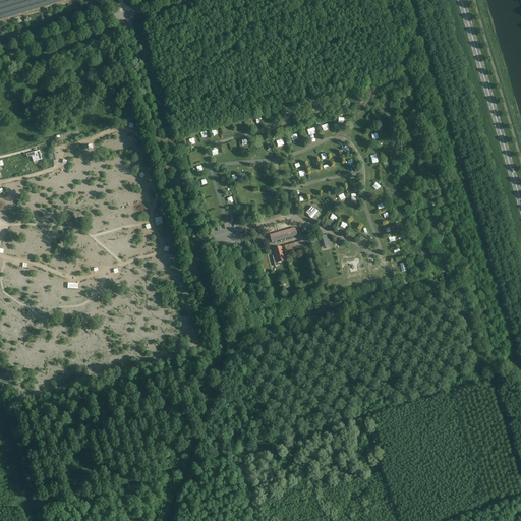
[(341,129),(337,129),(337,133),(344,133),(345,122),(341,122),(341,129)]
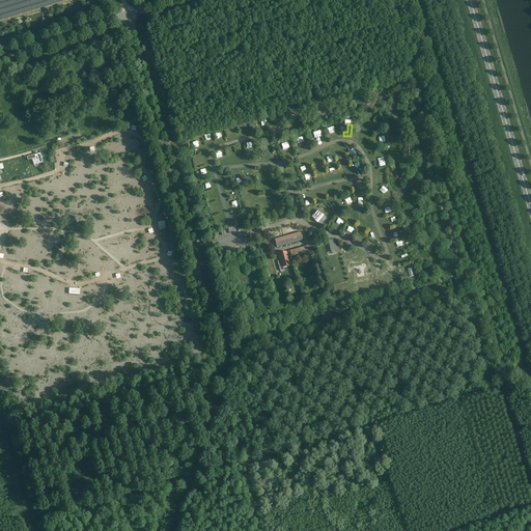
[(320,225),(327,218),(317,211),(311,218),(320,225)]
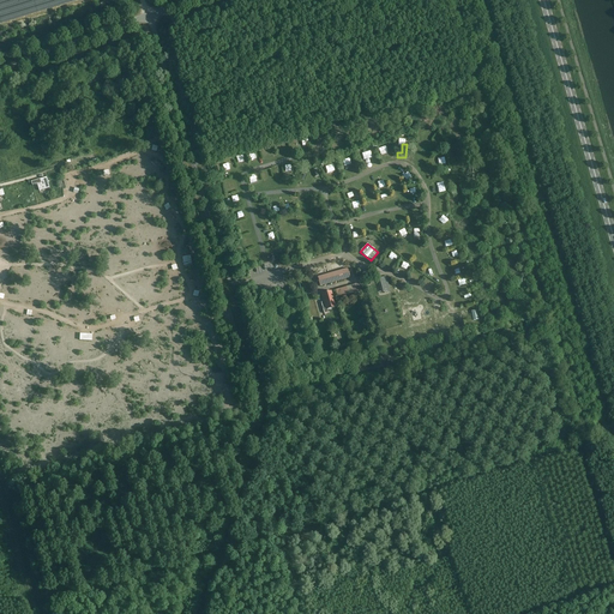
[(319,280),(320,286),(349,277),(347,269),(325,276),(325,277),(319,280)]
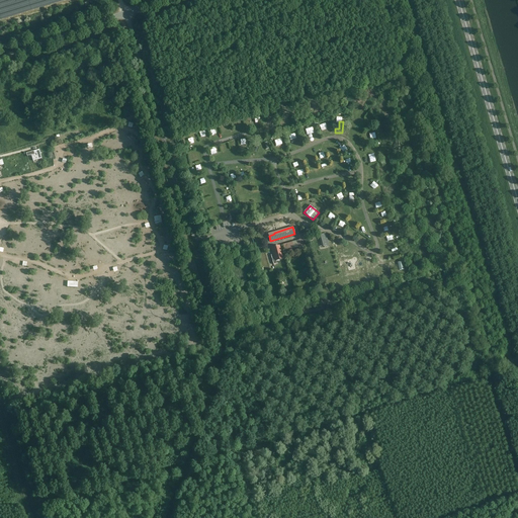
[(291,242),(283,245),(285,251),(293,248),(291,242)]
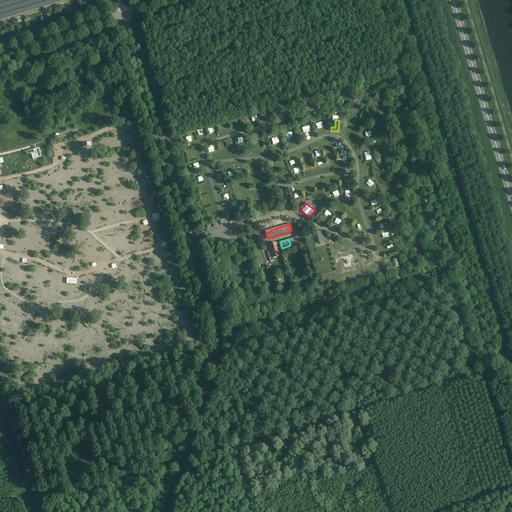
[(279,255),(275,243),(269,245),(271,251),(268,252),(270,262),(274,261),(273,257),(279,255)]
